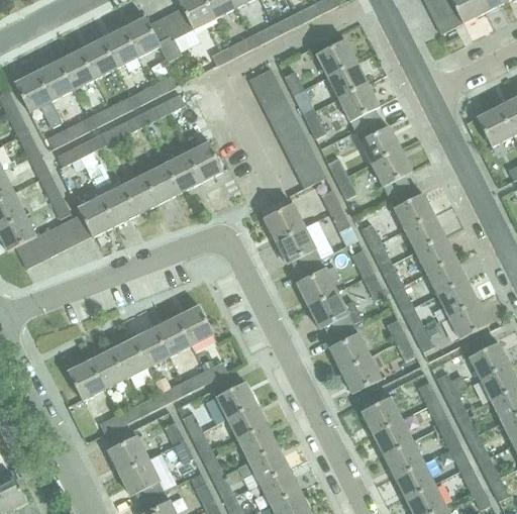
[(178,0),(181,7),(192,28),(192,29),(214,18),(205,0),(178,0)]
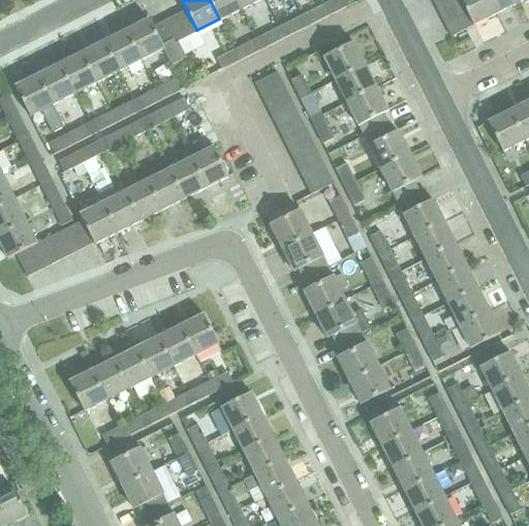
[(210,0),(219,19),(242,7),(238,0),(210,0)]
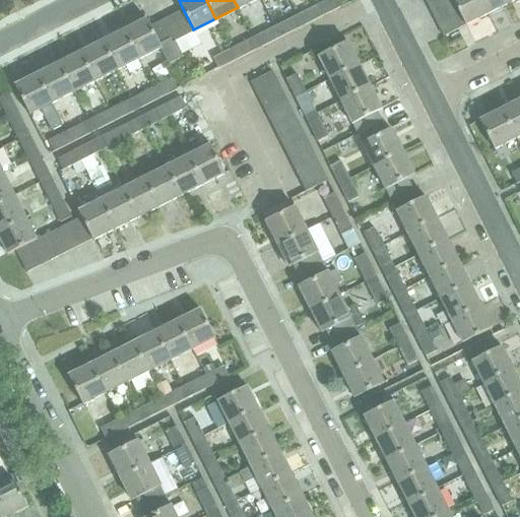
[(321,0),(317,2),(323,13),(342,4),(340,0),(321,0)]
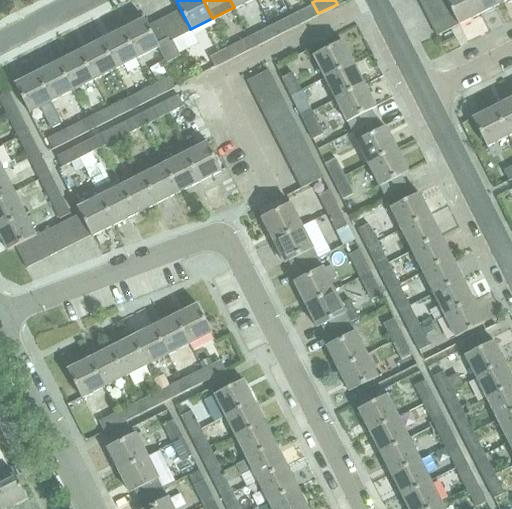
[(426,12),(448,1),(447,0),(423,0),(421,1),(426,12)]
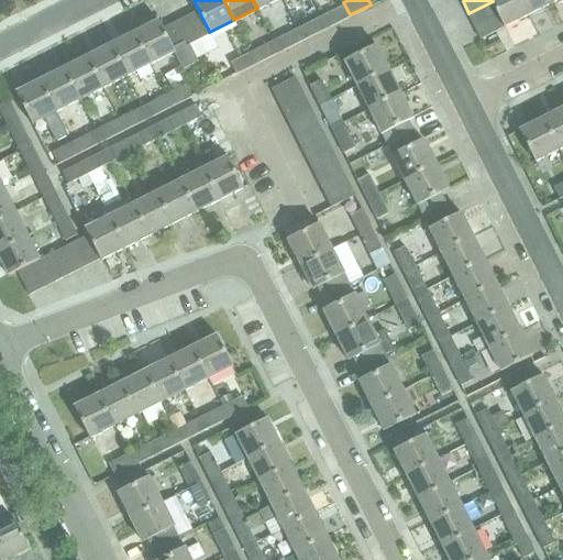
[(492,0),(493,1),(498,13),(504,24),(505,25),(529,12),(523,0),(492,0)]
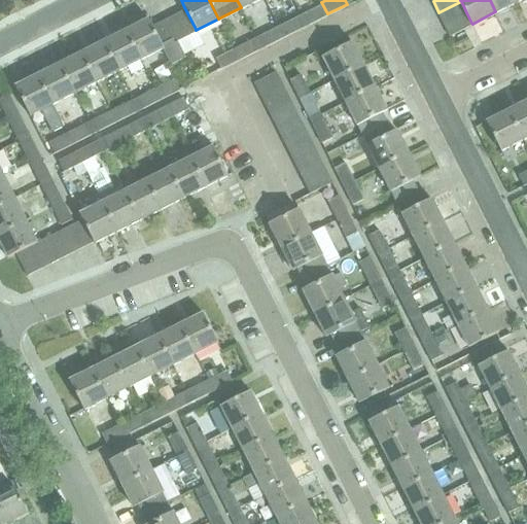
[(490,0),(495,11),(518,1),(517,0),(490,0)]
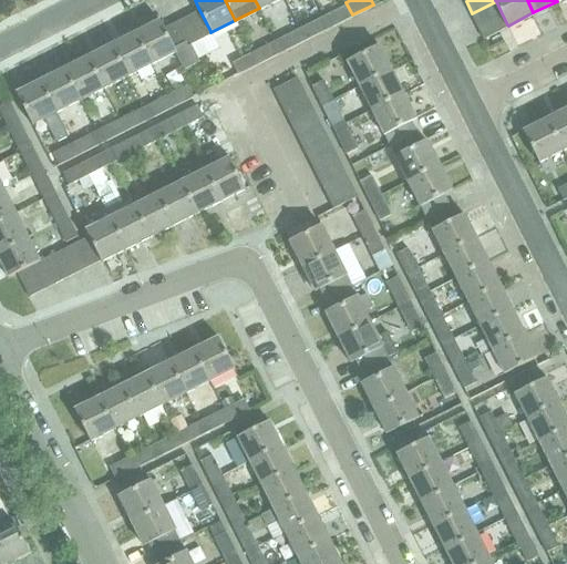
[(472,13),(477,26),(502,13),(496,1),(472,13)]
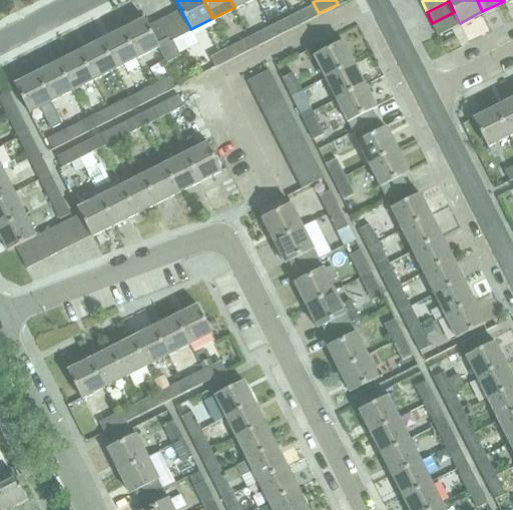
[(319,13),(313,2),(295,11),(301,22),(319,13)]
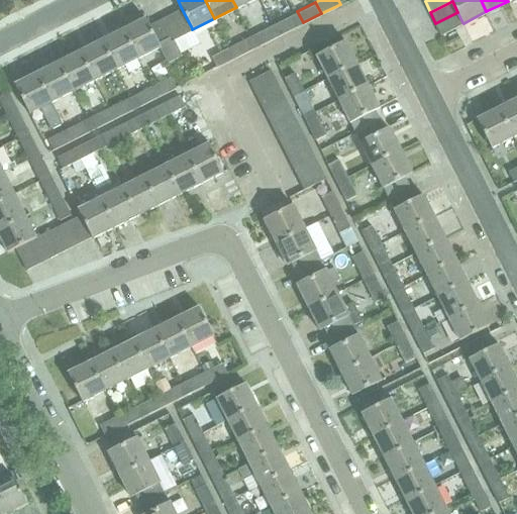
[(181,7),(170,13),(181,34),(192,28),(181,7)]
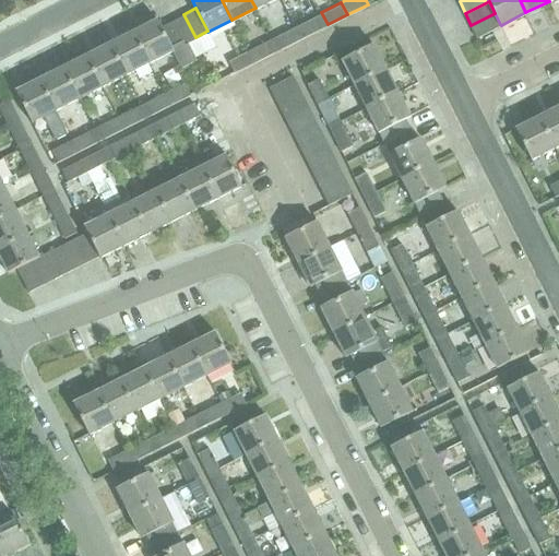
[(471,25),(477,36),(500,24),(495,13),(471,25)]
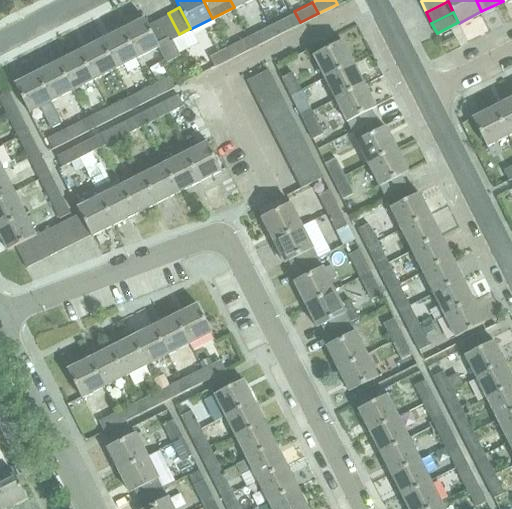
[(143,16),(121,27),(136,56),(157,45),(165,60),(179,53),(176,47),(181,45),(177,35),(179,34),(168,13),(147,23),(143,16)]
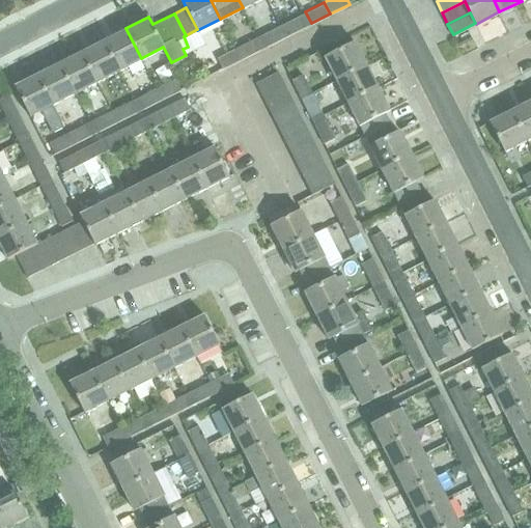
[(298,15),(279,25),(285,36),(304,27),(298,15)]
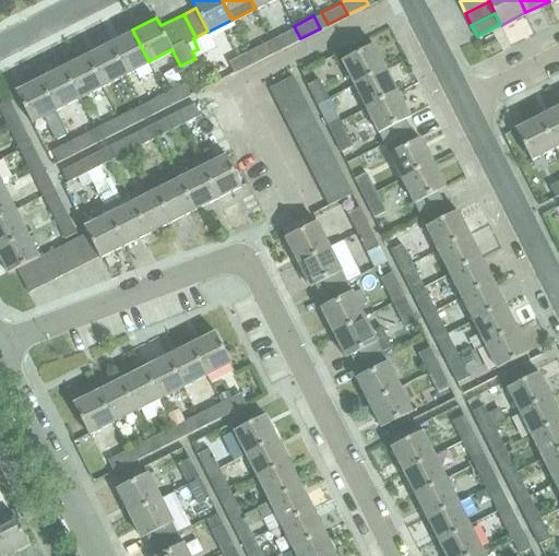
[(300,38),(294,26),(274,36),(281,48),(300,38)]
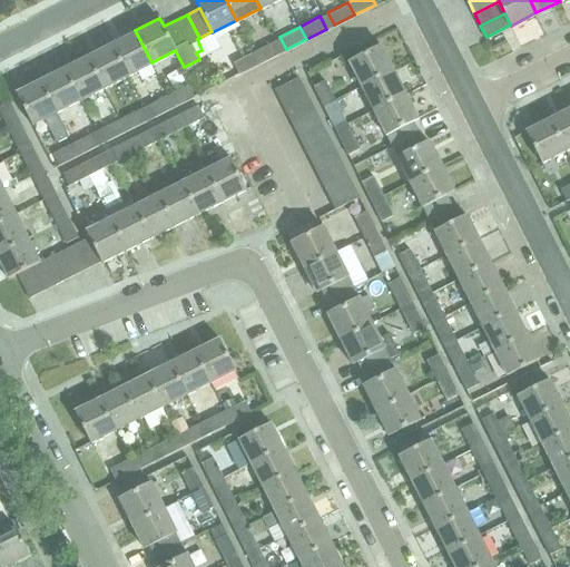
[(135,30),(111,42),(128,75),(151,62),(135,30)]
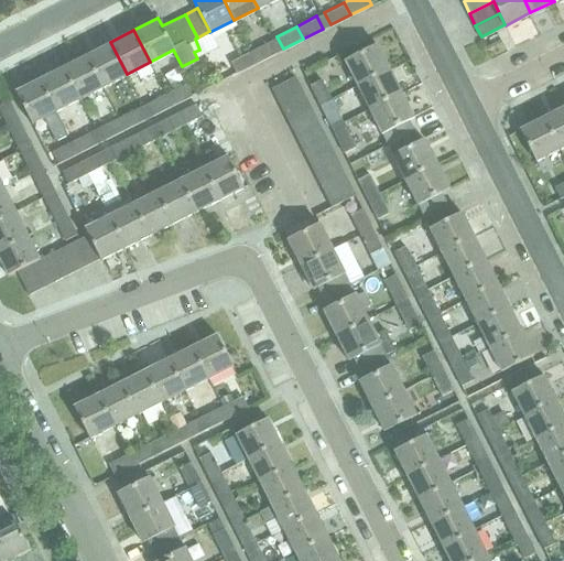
[(268,41),(249,51),(256,63),(274,53),(268,41)]
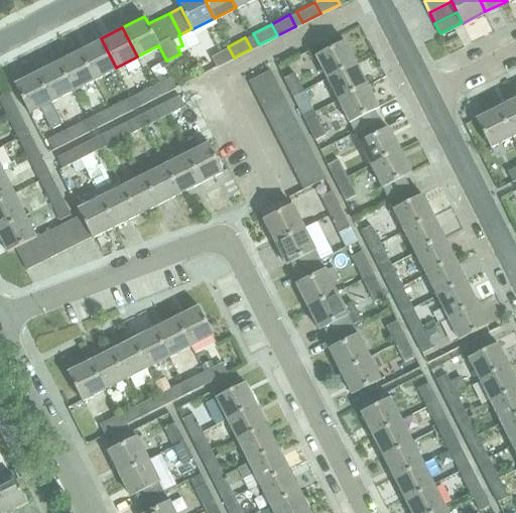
[(101,38),(81,48),(96,79),(116,68),(101,38)]
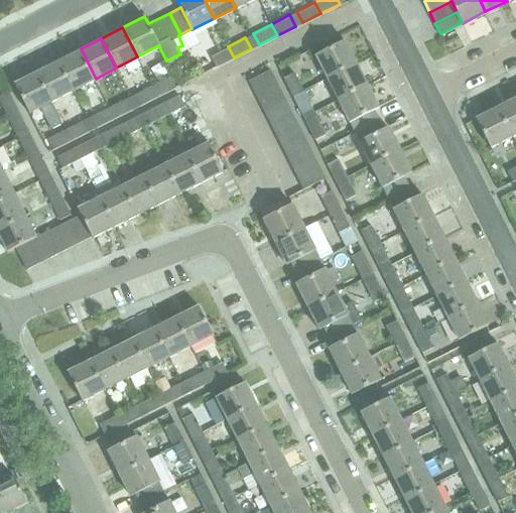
[(315,54),(327,77),(356,61),(345,40),(315,54)]
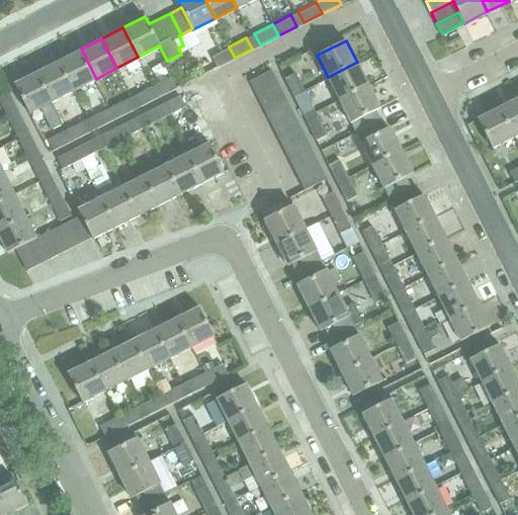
[(235,58),(229,47),(210,56),(216,67),(235,58)]
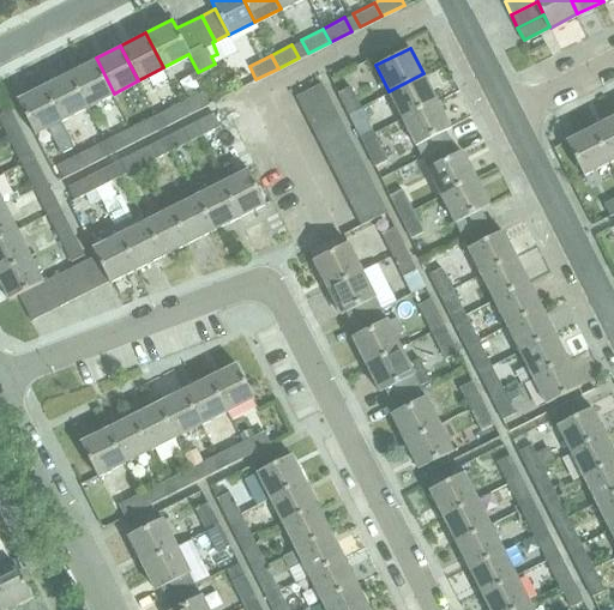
[(96,58),(70,71),(88,107),(114,94),(96,58)]
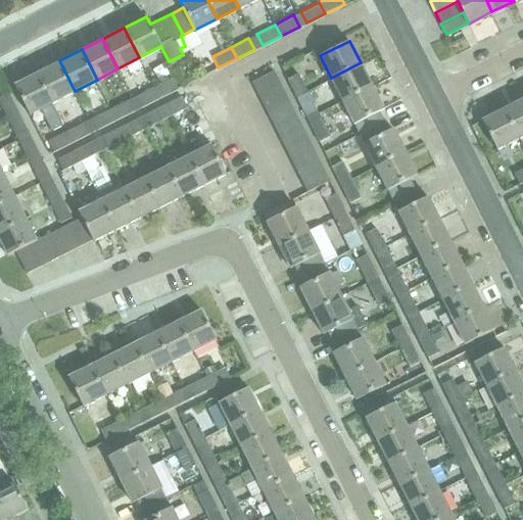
[(59,60),(38,72),(53,101),(75,91),(59,60)]
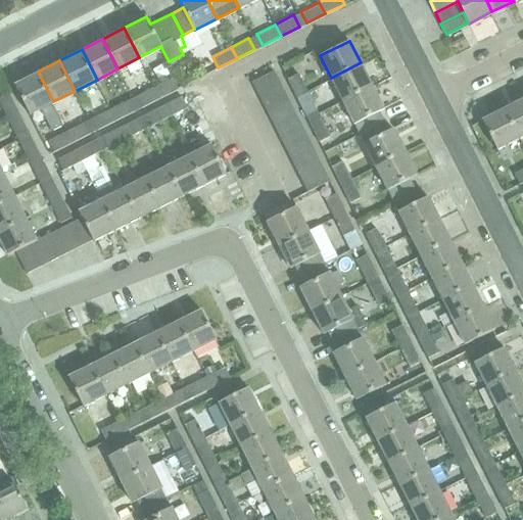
[(331,78),(342,99),(372,84),(361,62),(331,78)]
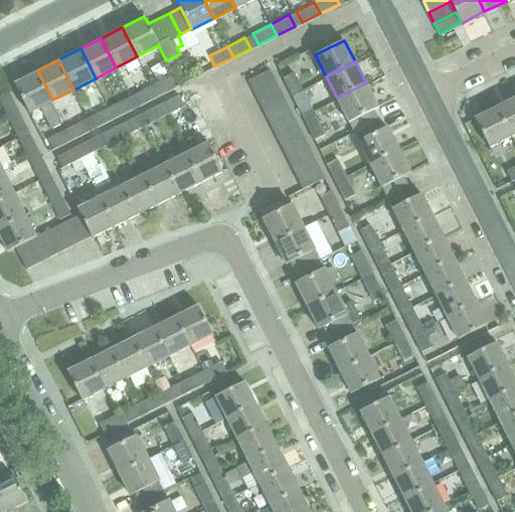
[(275,80),(269,68),(248,78),(253,91),(275,80)]
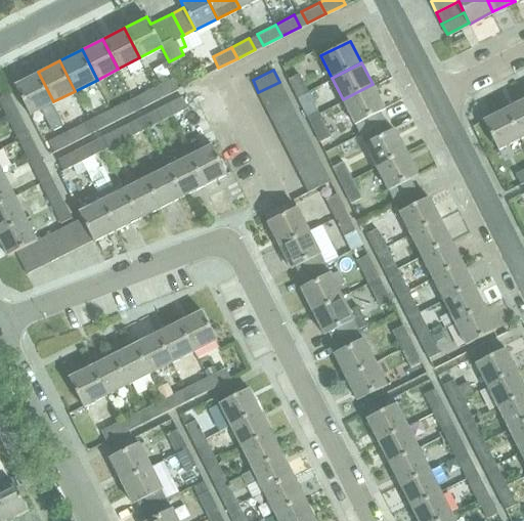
[(297,96),(309,90),(299,71),(288,77),(297,96)]
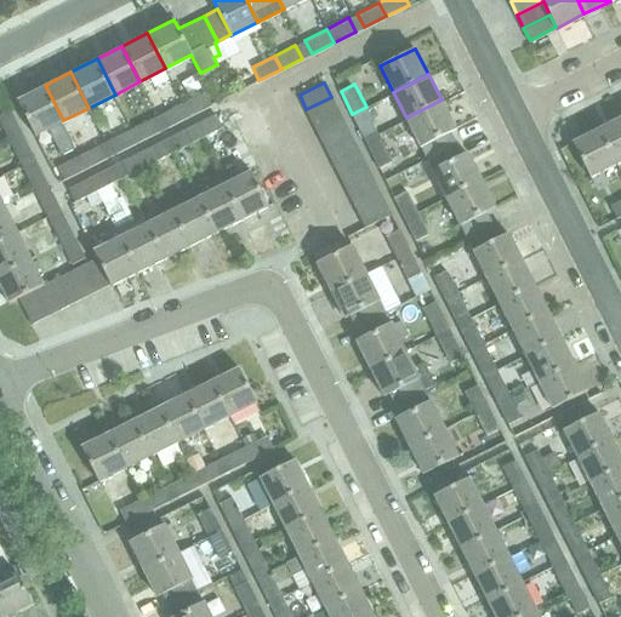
[(63,120),(45,85),(17,100),(35,135),(63,120)]
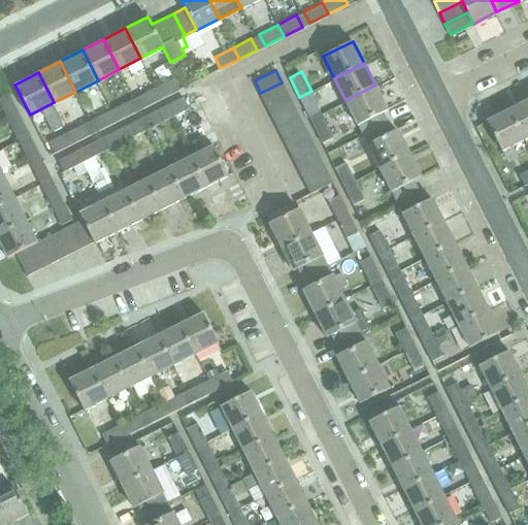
[(174,76),(156,87),(161,98),(180,88),(174,76)]
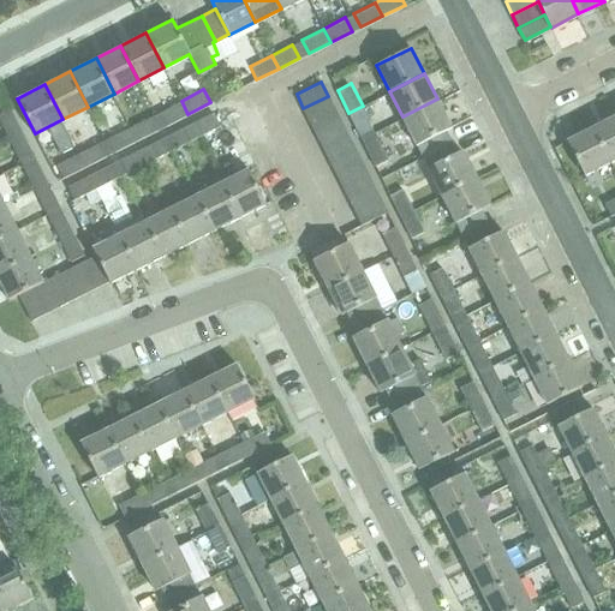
[(303,108),(310,120),(334,108),(328,96),(303,108)]
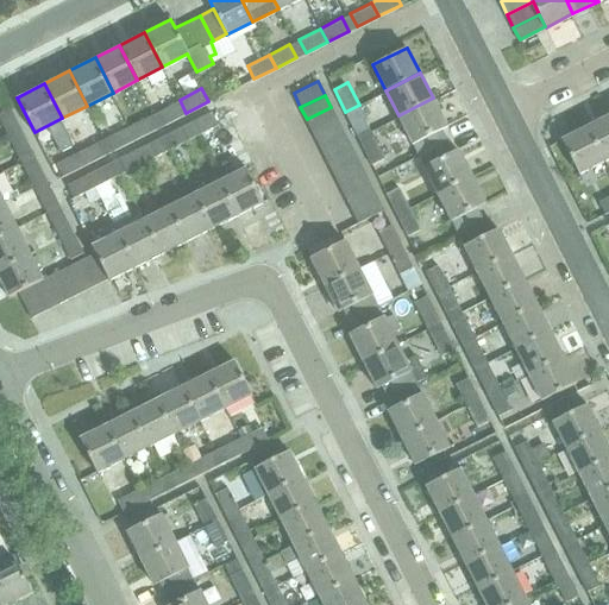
[(441,126),(446,124),(433,98),(399,115),(418,153),(447,138),(441,126)]
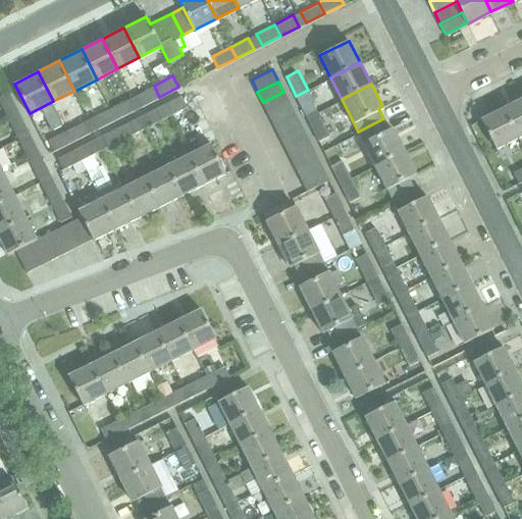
[(159,97),(154,86),(137,94),(143,105),(159,97)]
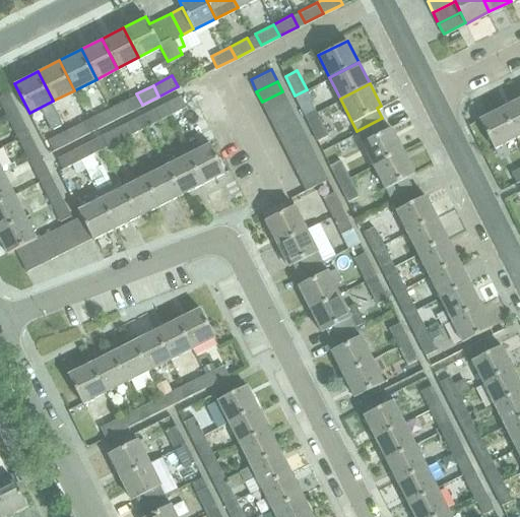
[(307,89),(295,95),(306,117),(317,111),(307,89)]
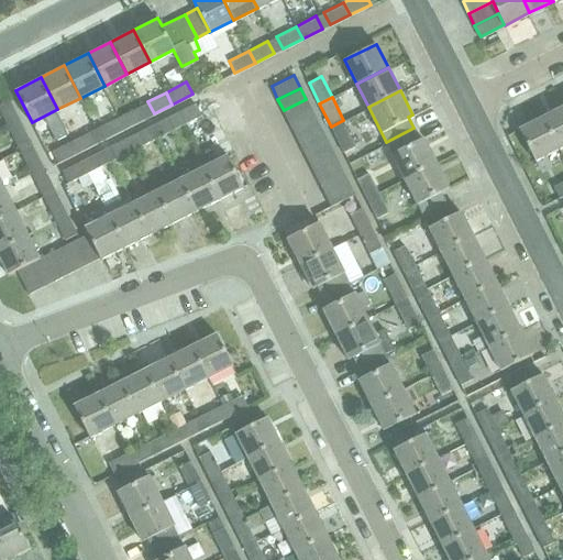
[(0,102),(0,109),(8,125),(20,120),(9,98),(0,102)]
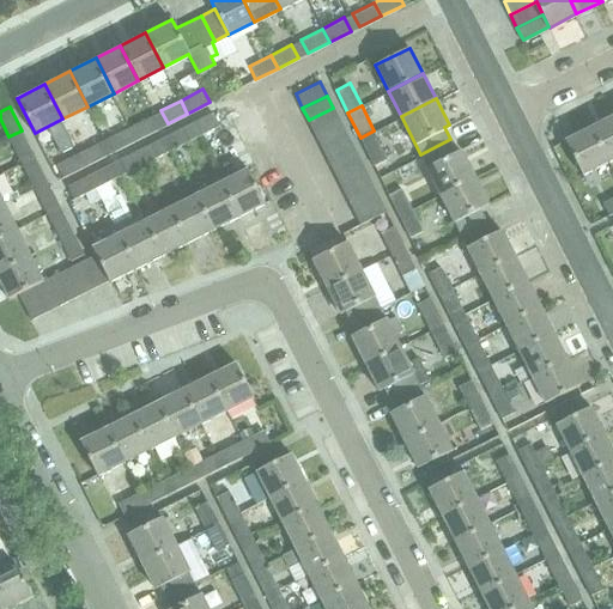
[(333,108),(309,120),(315,133),(340,121),(333,108)]
